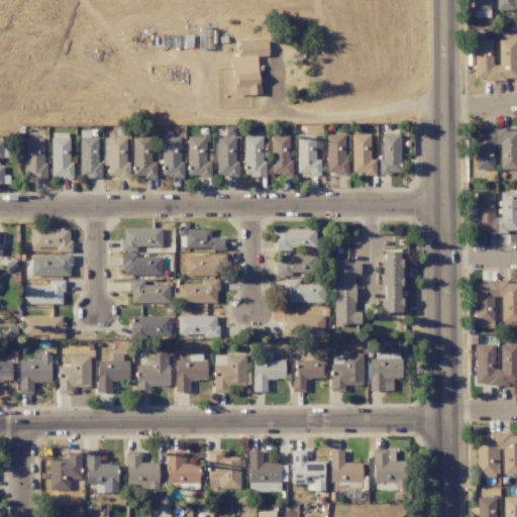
[(513,10),(513,0),(471,0),(472,17),(489,17),(489,0),(495,0),(495,10),(513,10)]
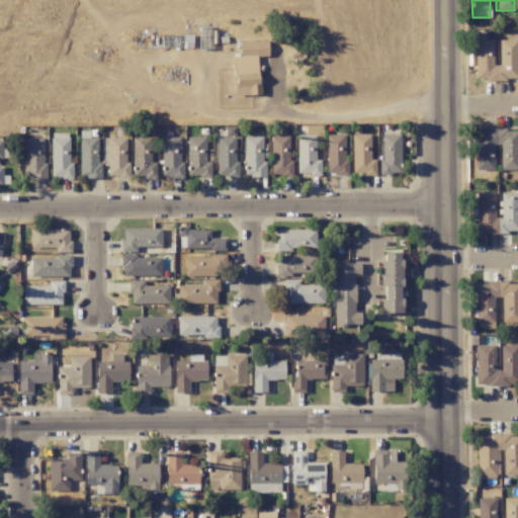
[(517,39),(499,40),(499,65),(493,65),(493,39),(473,40),(475,80),(517,79),(517,39)]
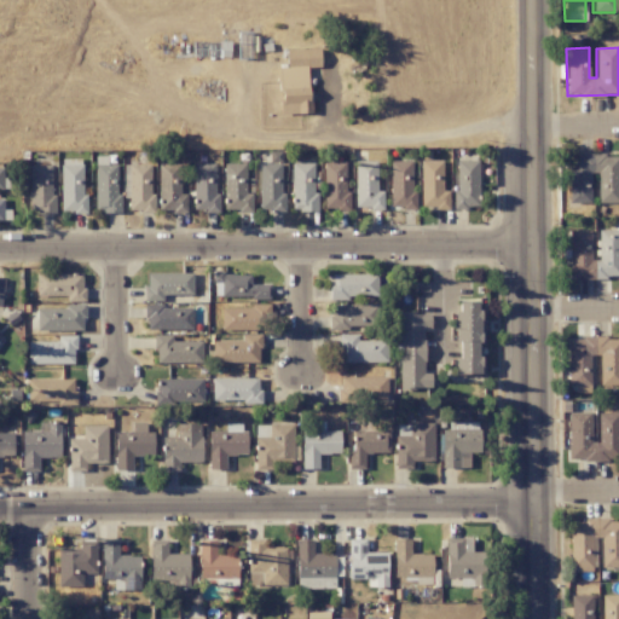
[(279,115),(310,114),(307,68),(319,68),(319,50),(285,50),(285,68),(278,68),(279,115)]
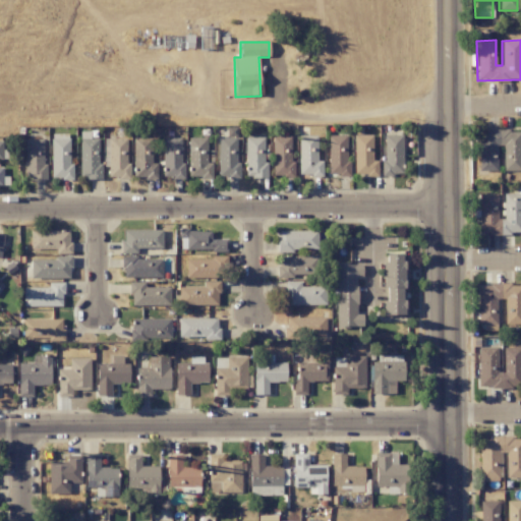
[(503,171),(520,171),(520,130),(478,130),(478,171),(497,171),(497,146),(503,146),(503,171)]
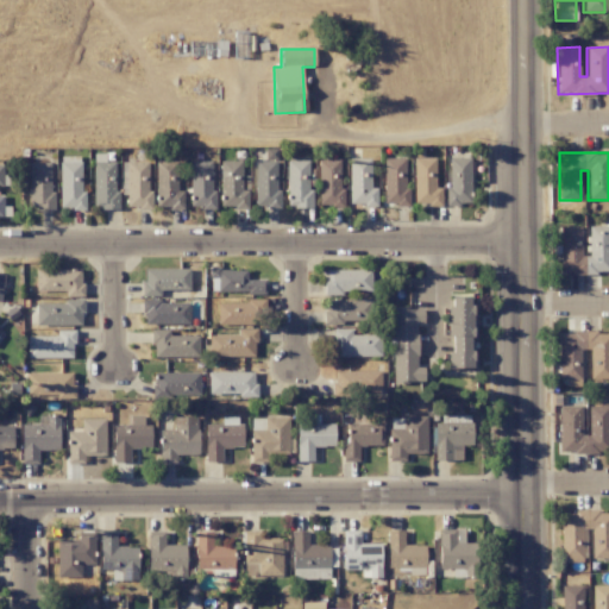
[(115,161),(105,162),(104,154),(93,154),(94,209),(117,209),(115,161)]
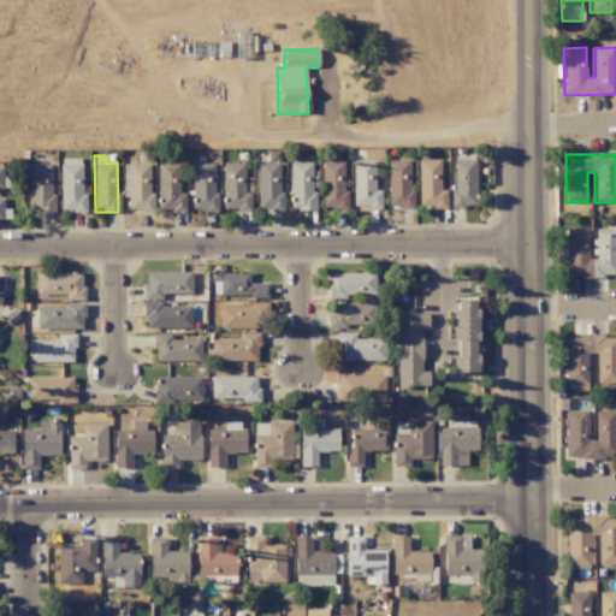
[(60,212),(83,212),(83,159),(60,159),(60,212)]
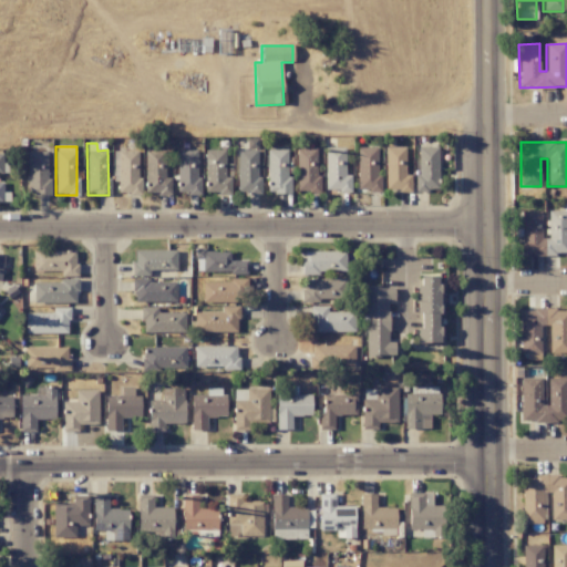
[(344,147),(325,148),(326,192),(351,191),(350,175),(344,175),(344,147)]
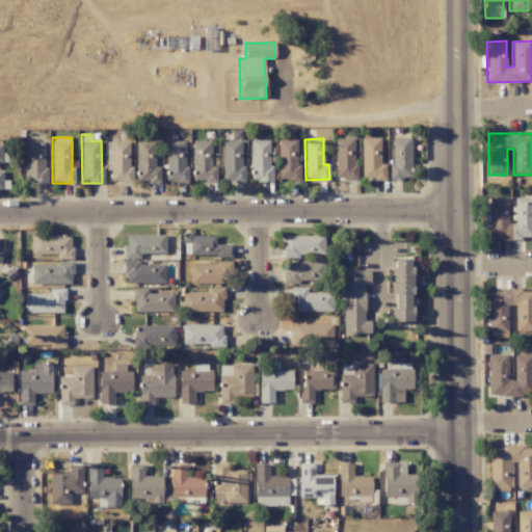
[(356,180),(357,162),(353,162),(353,138),(336,138),(335,180),(356,180)]
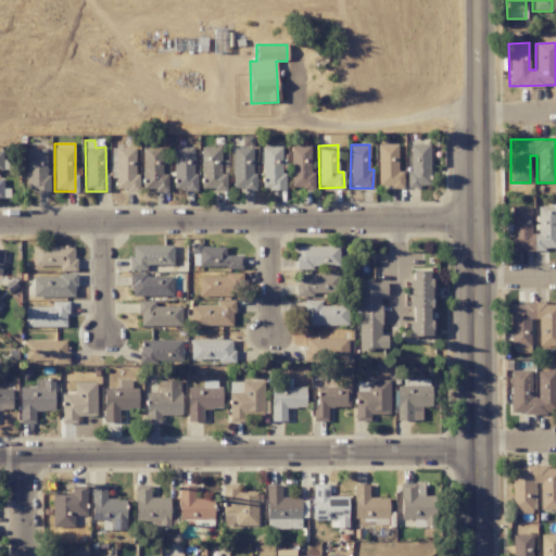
[(403,187),(402,172),(396,172),(396,144),(377,144),(378,188),(403,187)]
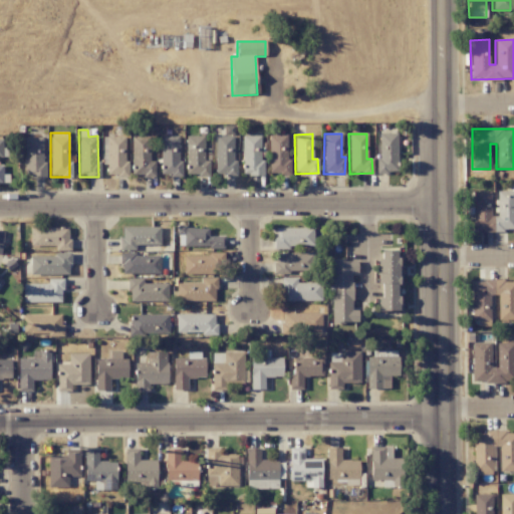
[(397,134),(377,134),(377,173),(397,173),(397,134)]
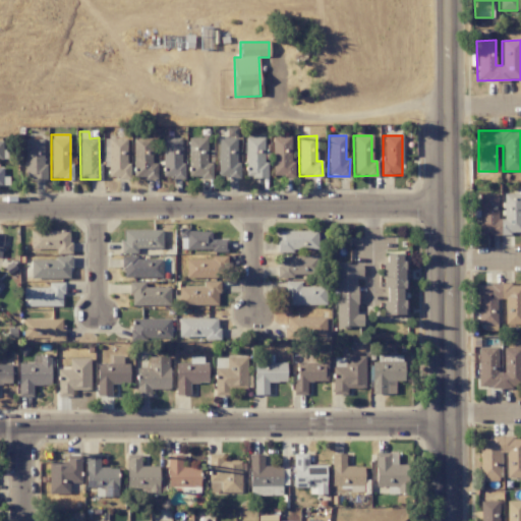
[(157,178),(157,164),(152,164),(152,136),(133,136),(132,178),(157,178)]
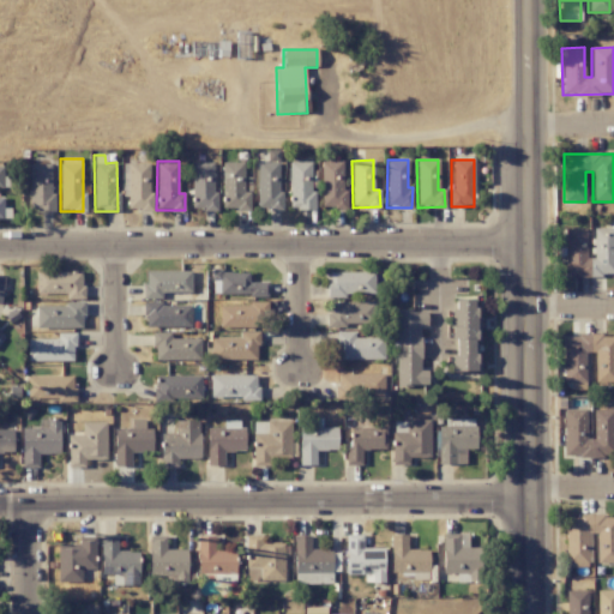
[(344,210),(343,161),(320,161),(321,210),(344,210)]
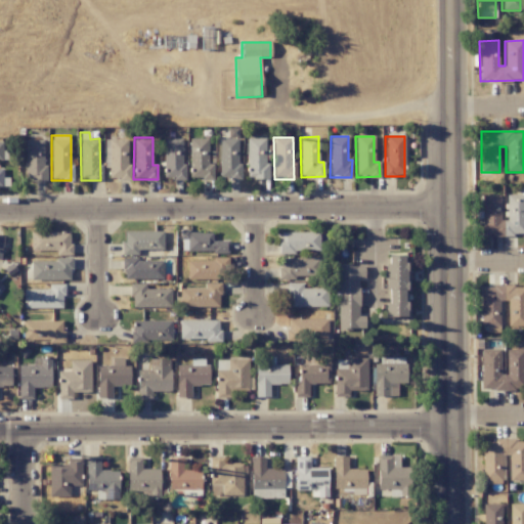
[(182,138),(163,138),(164,179),(183,179),(182,138)]
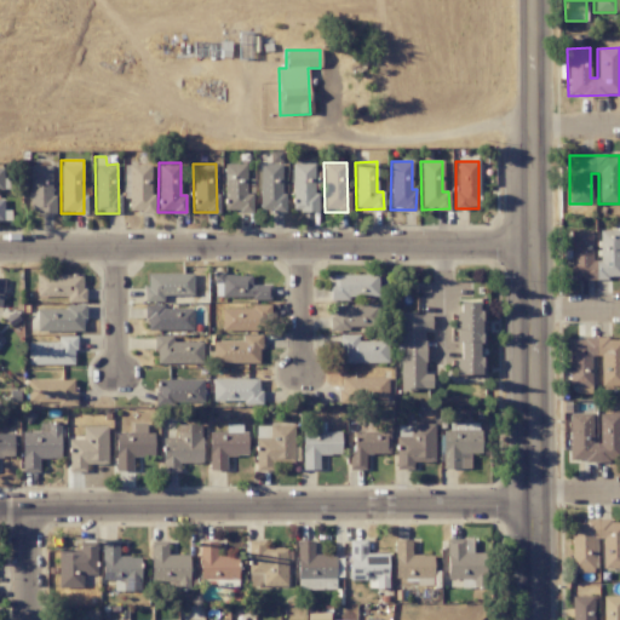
[(282,212),(282,164),(258,165),(259,212),(282,212)]
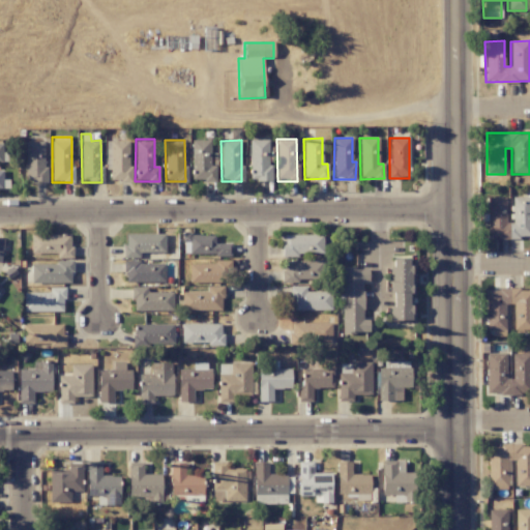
[(269,181),(269,140),(248,140),(249,181),(269,181)]
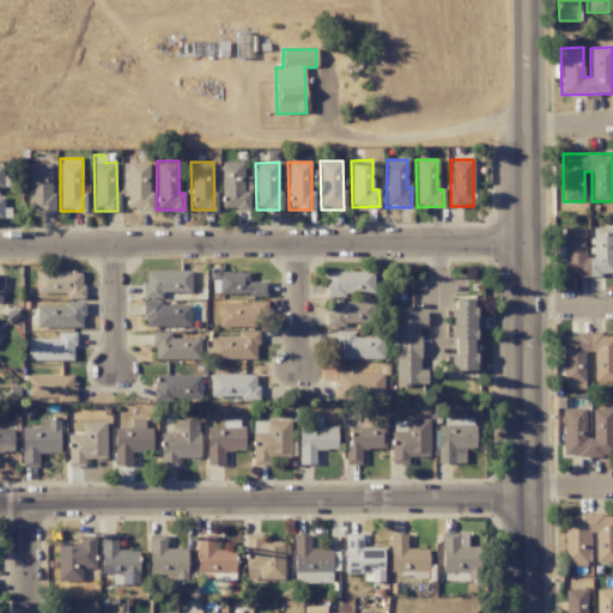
[(52,163),(29,163),(30,212),(52,211),(52,163)]
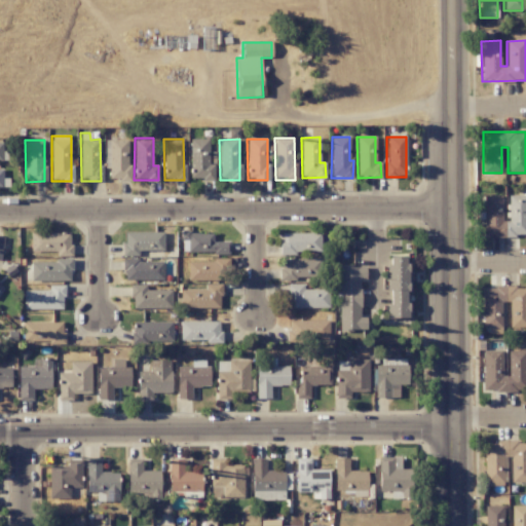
[(128,140),(105,140),(105,168),(109,168),(109,180),(128,180),(128,140)]
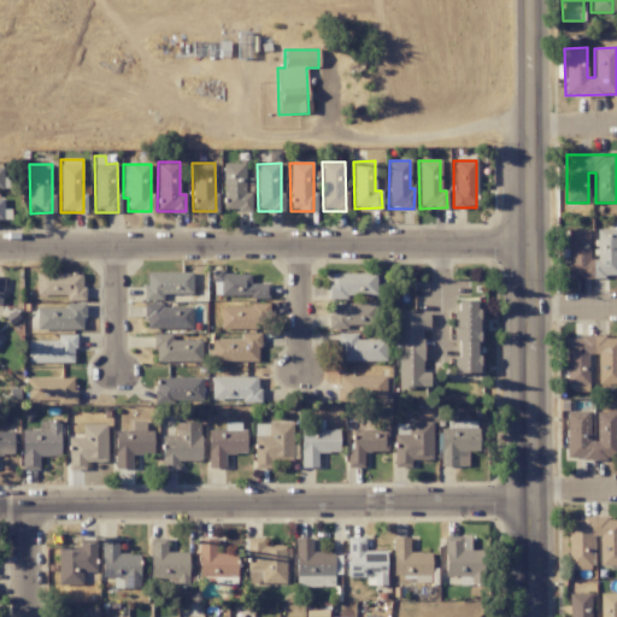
[(245,164),(223,164),(223,211),(251,211),(251,193),(245,193),(245,164)]
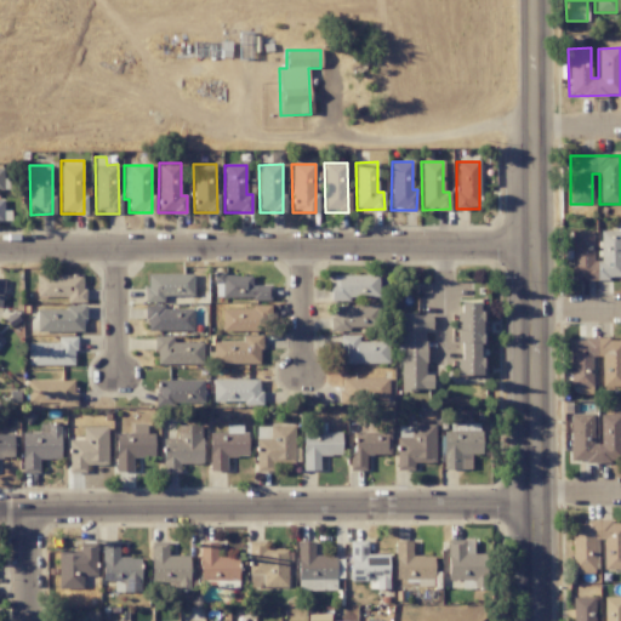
[(620,231),(599,232),(600,261),(592,261),(592,231),(571,231),(571,279),(620,278),(620,231)]
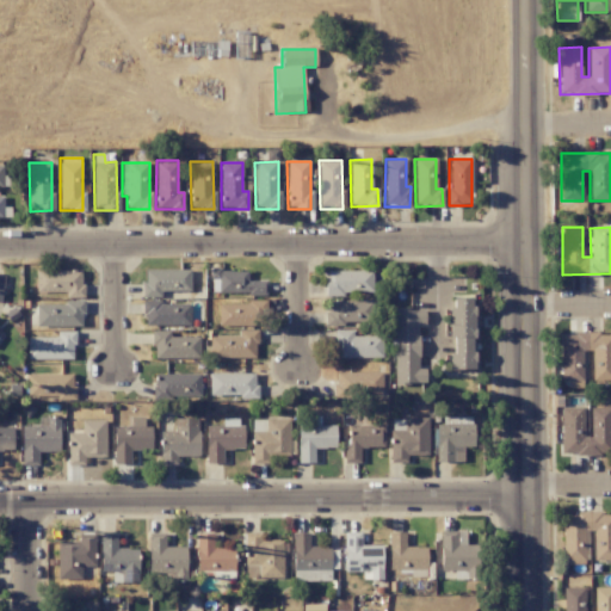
[(82,271),(36,270),(36,290),(65,291),(65,297),(82,298),(82,271)]
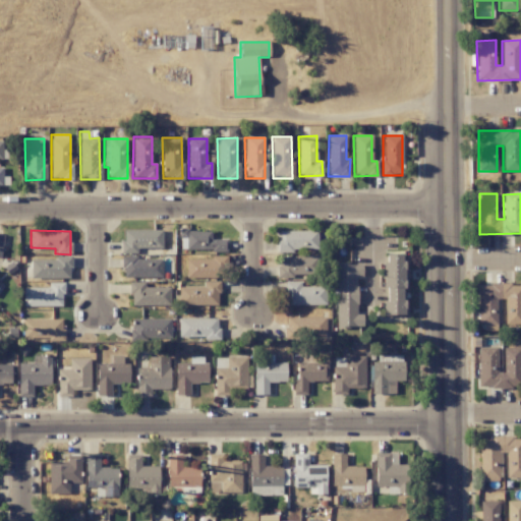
[(162,230),(122,230),(122,253),(136,253),(136,248),(162,248),(162,230)]
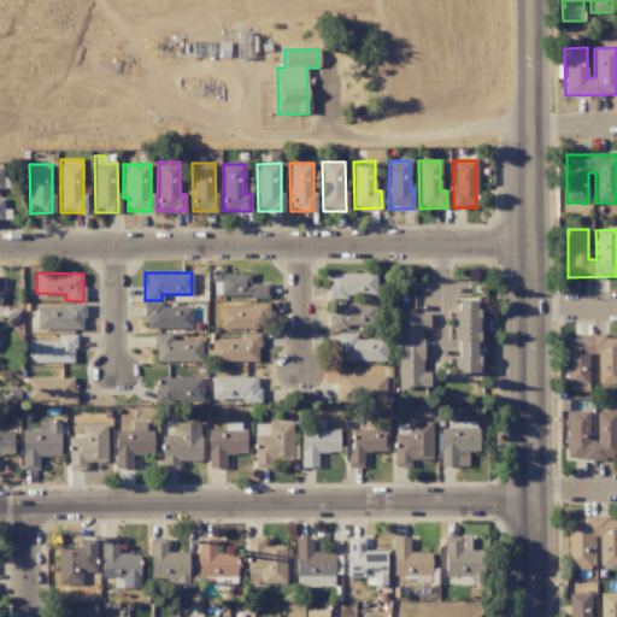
[(269,283),(250,283),(250,272),(212,274),(212,298),(269,297),(269,283)]
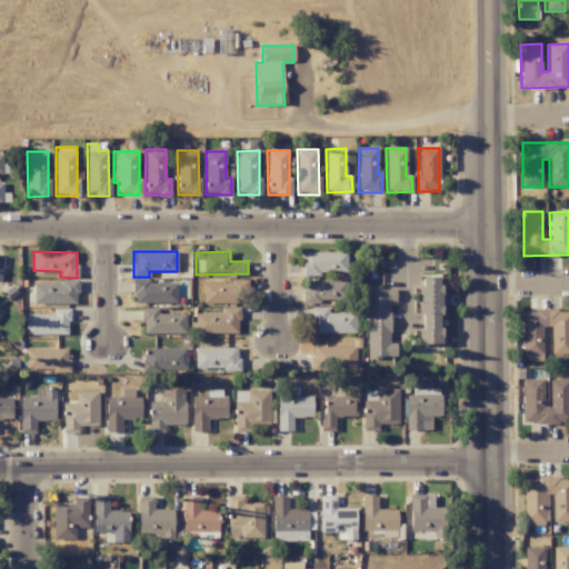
[(302,252),(302,275),(347,273),(346,252),(302,252)]
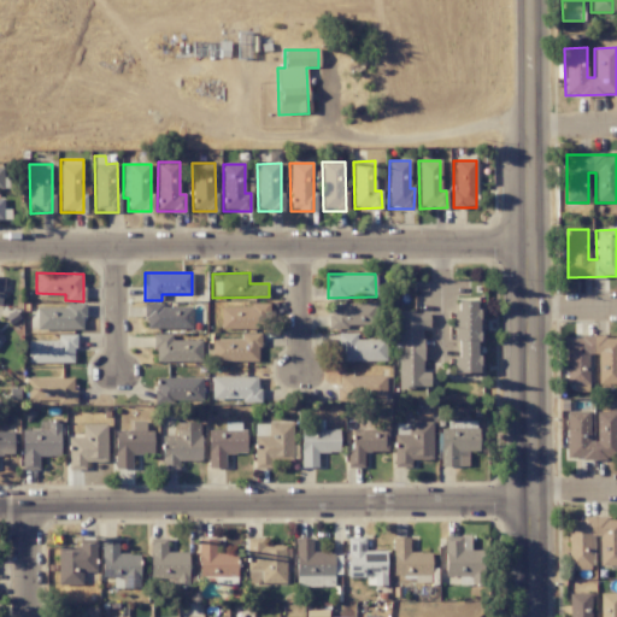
[(454,374),(477,374),(477,301),(454,301),(454,374)]
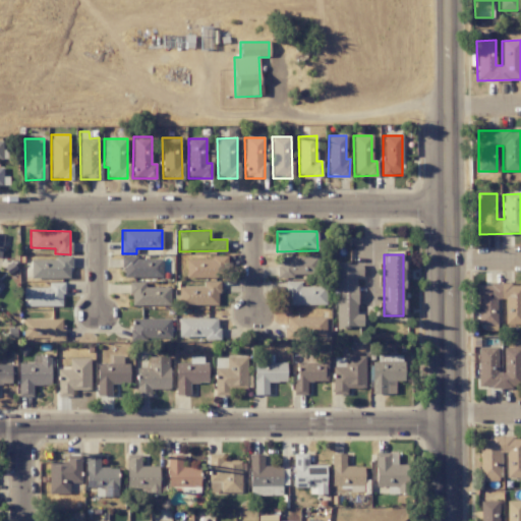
[(31,279),(70,279),(70,256),(55,256),(55,259),(31,259),(31,279)]
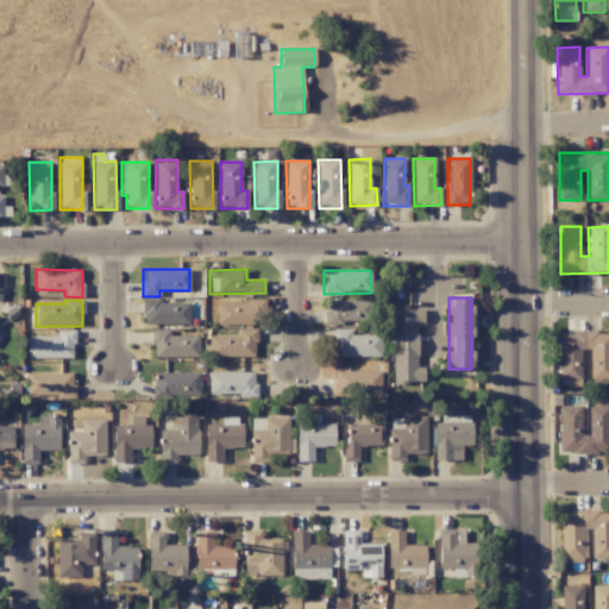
[(324,324),(371,322),(371,300),(324,300),(324,324)]
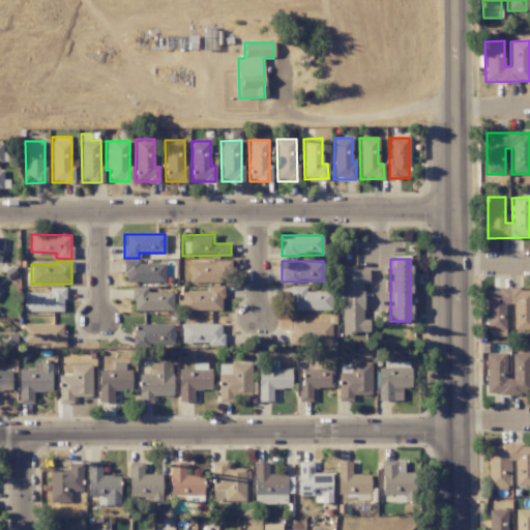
[(124,283),(165,283),(165,262),(123,263),(124,283)]
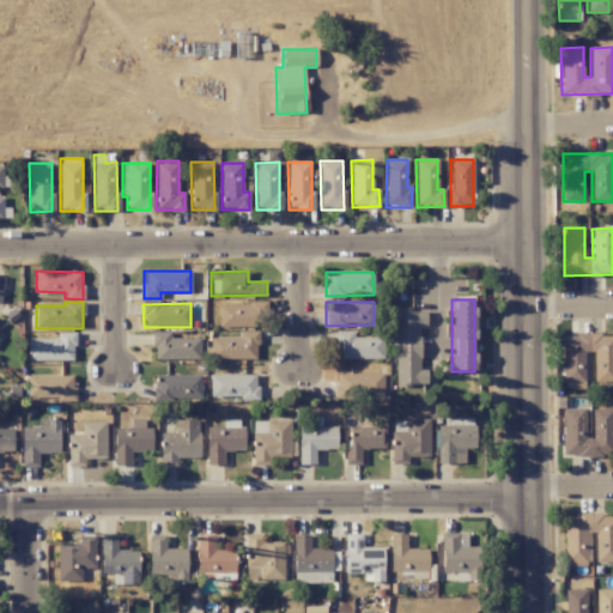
[(218,304),(219,327),(266,327),(266,303),(218,304)]
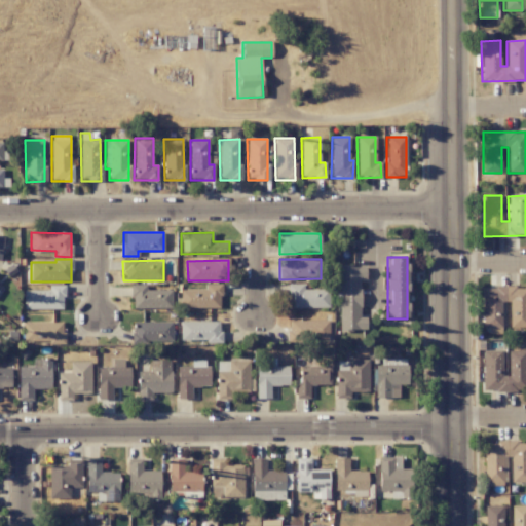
[(339,331),(366,330),(366,317),(361,317),(360,278),(366,278),(365,266),(338,266),(339,331)]
